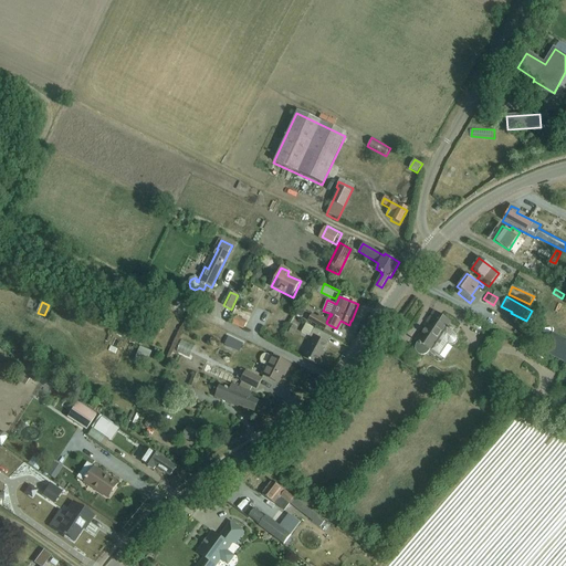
[(428,353),(430,349),(440,356),(448,345),(450,345),(452,345),(456,344),(458,342),(459,339),(459,336),(458,334),(456,332),(447,326),(450,322),(435,311),(427,323),(428,324),(417,342),(418,343),(417,345),(416,347),(416,350),(417,353),(419,355),(421,355),(423,356),(427,355),(428,353)]
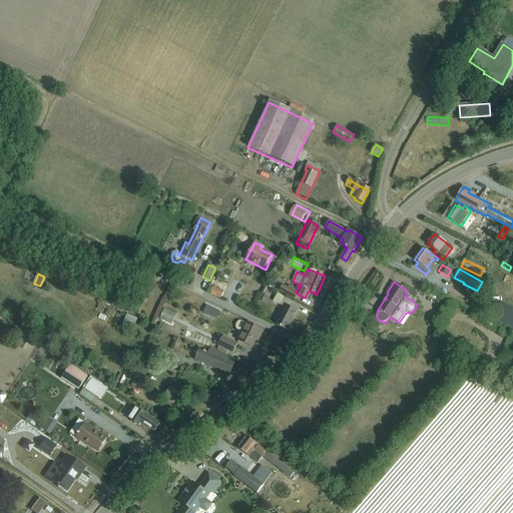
[(280,291),(296,300),(299,295),(296,293),(295,293),(283,286),(280,291)]
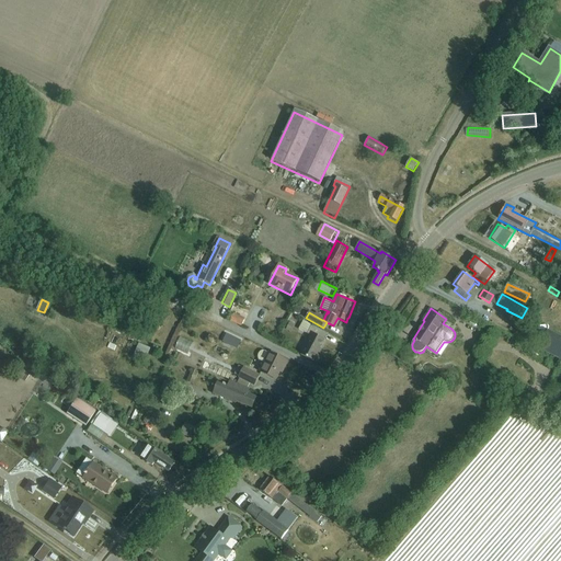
[(233,315),(230,322),(242,327),(245,320),(239,317),(233,315)]
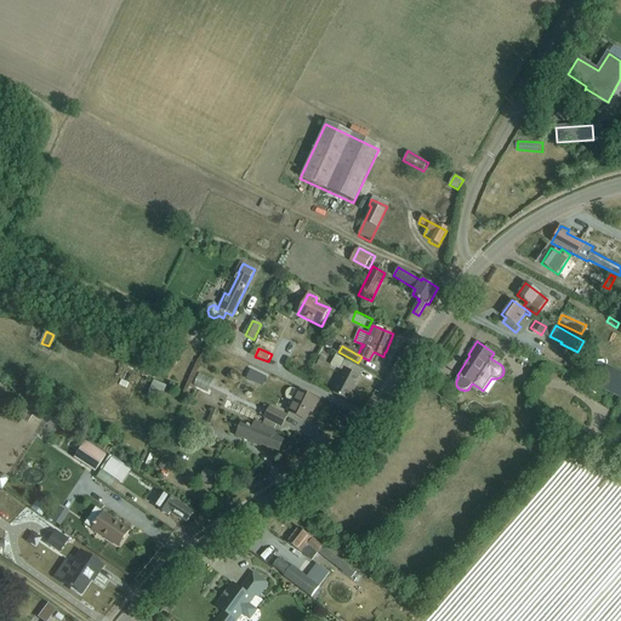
[(331,365),(340,370),(345,372),(334,393),(347,400),(360,377),(359,376),(363,370),(336,355),(331,365)]
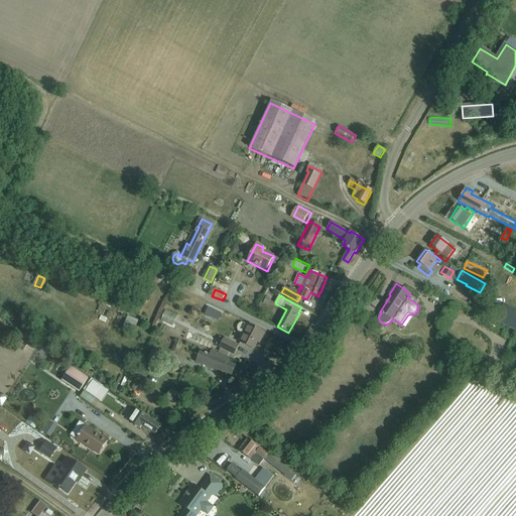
[(208,313),(221,320),(226,311),(213,304),(208,313)]
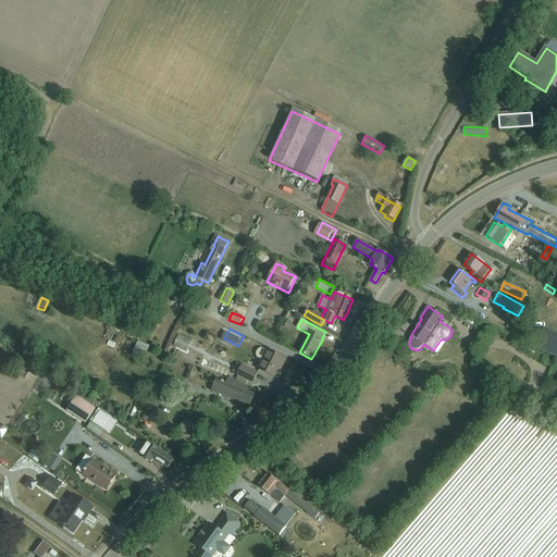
[(556,334),(544,329),(535,346),(556,358),(556,334)]
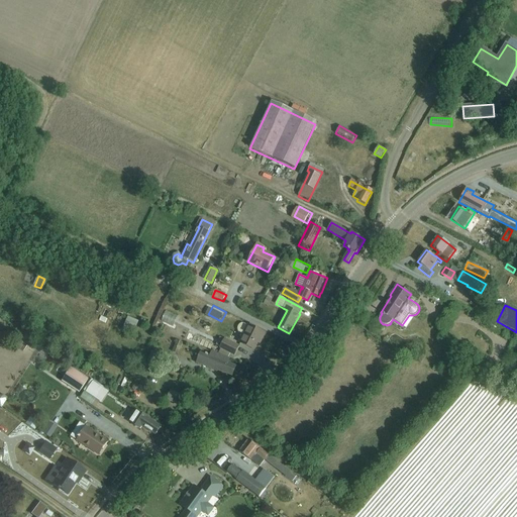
[(166,311),(164,322),(178,325),(180,314),(166,311)]
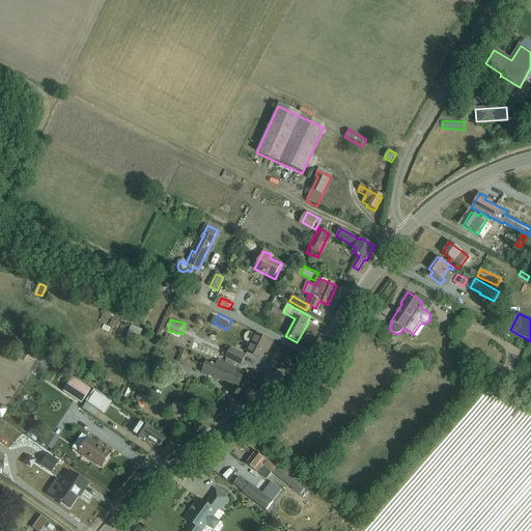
[(143,335),(145,327),(133,324),(131,332),(143,335)]
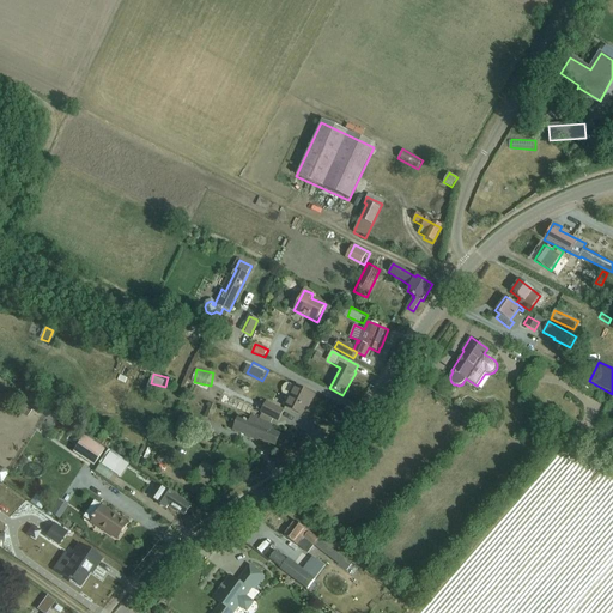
[(284,394),(289,396),(284,407),(302,416),(309,402),(311,404),(315,396),(290,383),(287,383),(285,383),(284,386),(283,388),(281,390),(283,393),(284,394)]
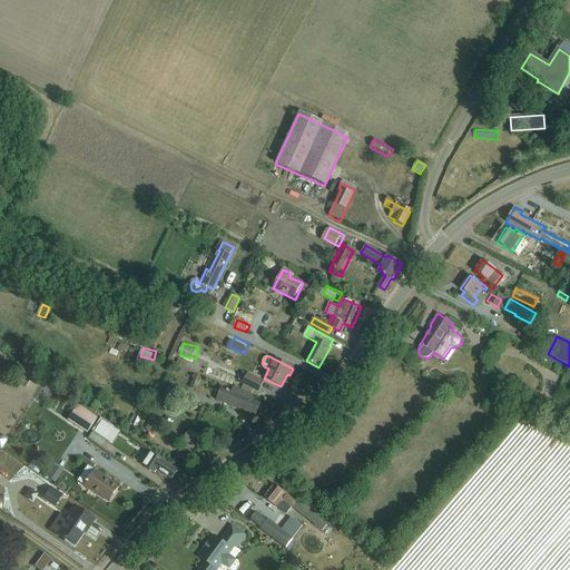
[(238,381),(243,383),(243,384),(258,392),(264,382),(248,374),(247,375),(243,372),(238,381)]
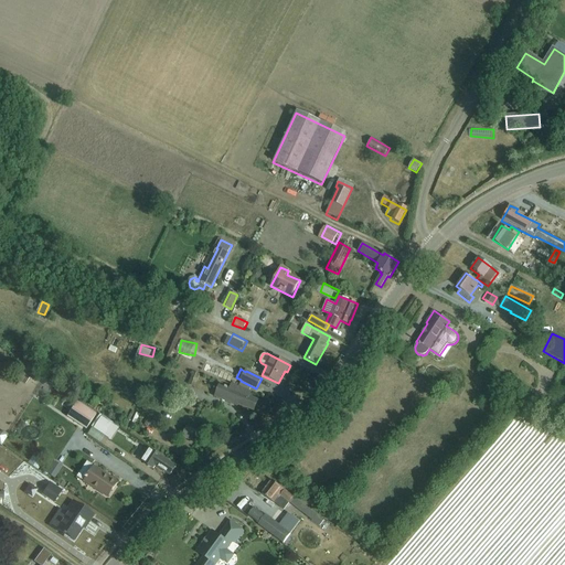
[(203,375),(200,374),(193,372),(188,385),(195,387),(198,382),(200,382),(203,375)]
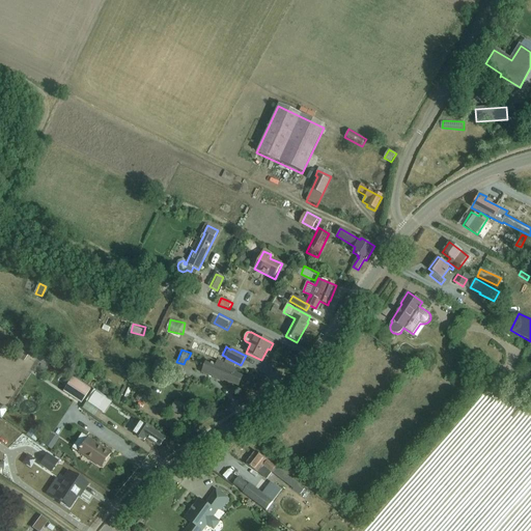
[(218,378),(239,386),(243,376),(234,373),(235,369),(218,362),(216,366),(206,362),(202,372),(218,379),(218,378)]
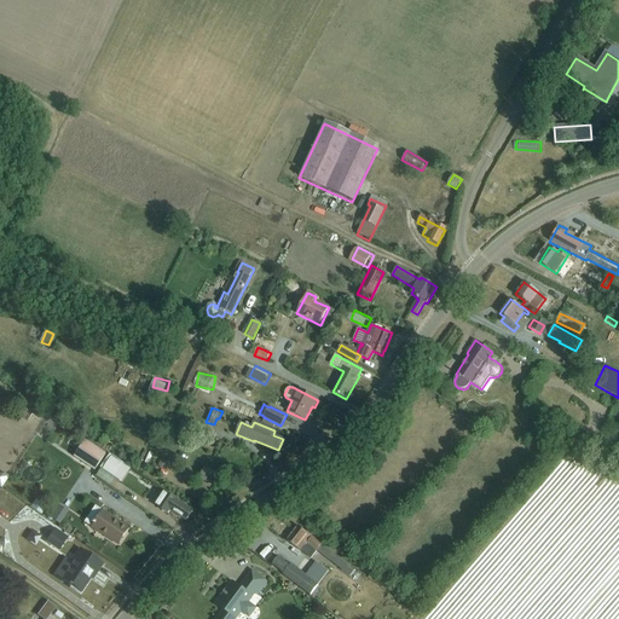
[(105,456),(86,443),(75,458),(94,472),(105,456)]
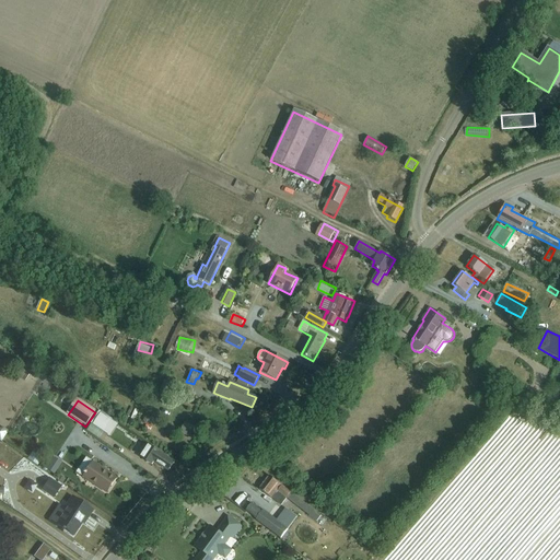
[(100,412),(92,423),(105,433),(113,421),(100,412)]
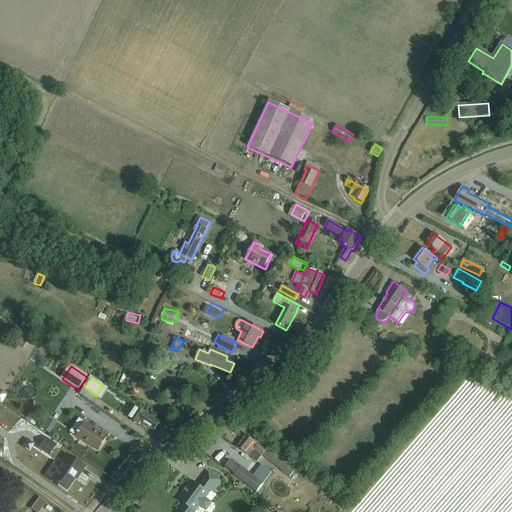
[(165,399),(174,403),(179,392),(170,388),(165,399)]
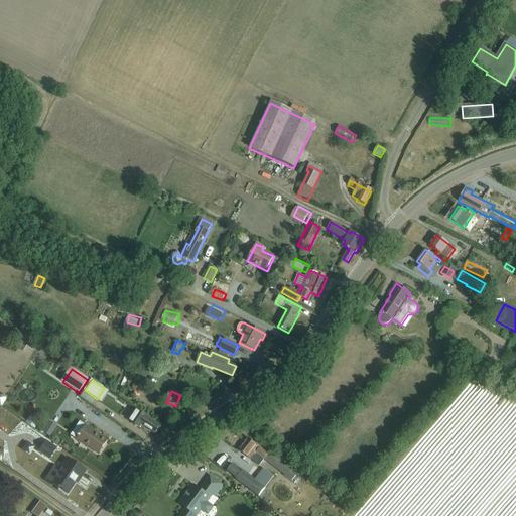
[(119,399),(118,401),(127,407),(129,405),(119,399)]
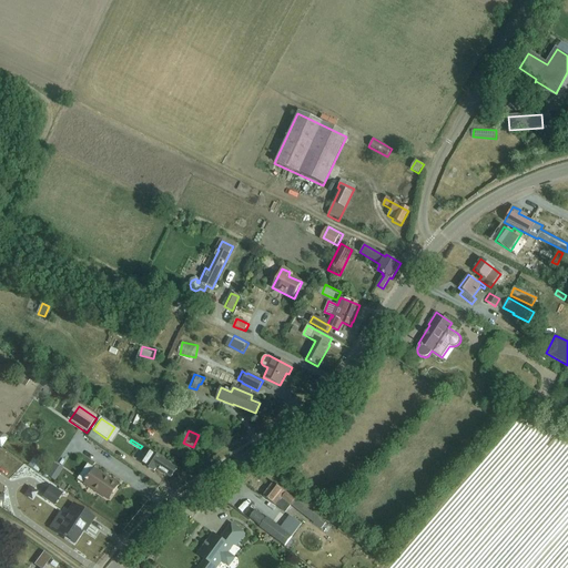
[(175,470),(155,457),(151,455),(143,466),(154,473),(156,469),(171,478),(175,470)]
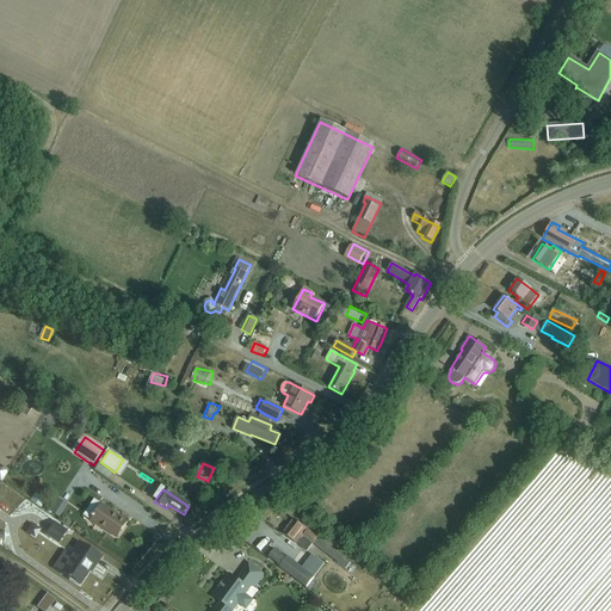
[(67,506),(56,498),(48,511),(59,518),(67,506)]
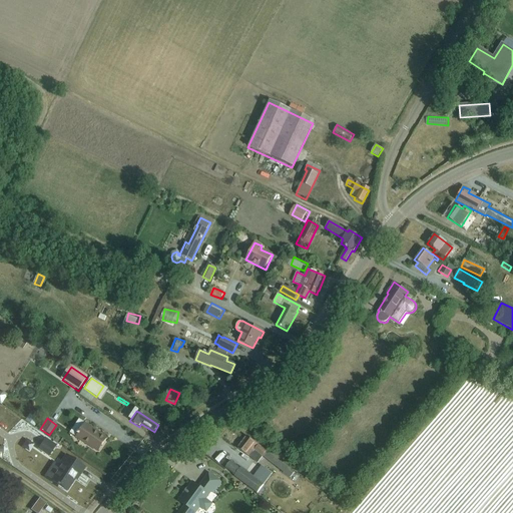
[(77,438),(95,450),(98,452),(106,440),(85,425),(77,438)]
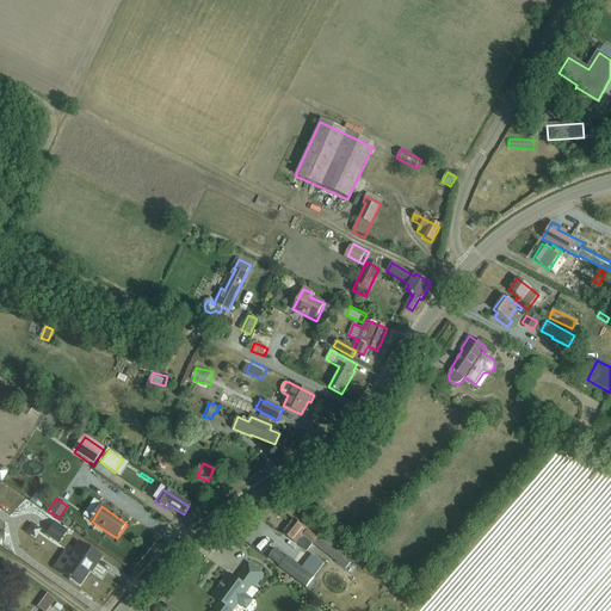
[(289,528),(284,534),(297,544),(298,543),(303,548),(307,548),(309,549),(314,543),(347,568),(351,562),(295,520),(289,528)]
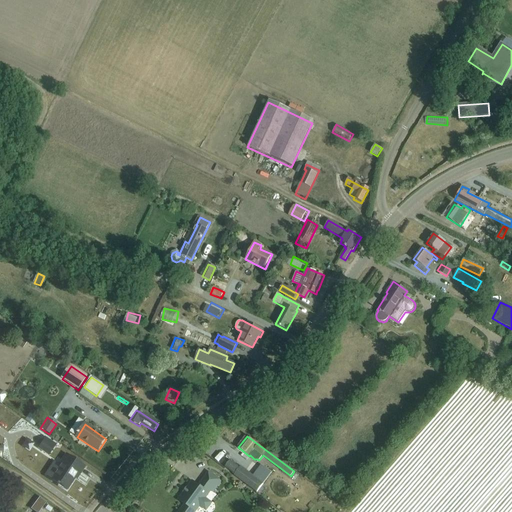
[(37,449),(48,456),(56,445),(45,437),(37,449)]
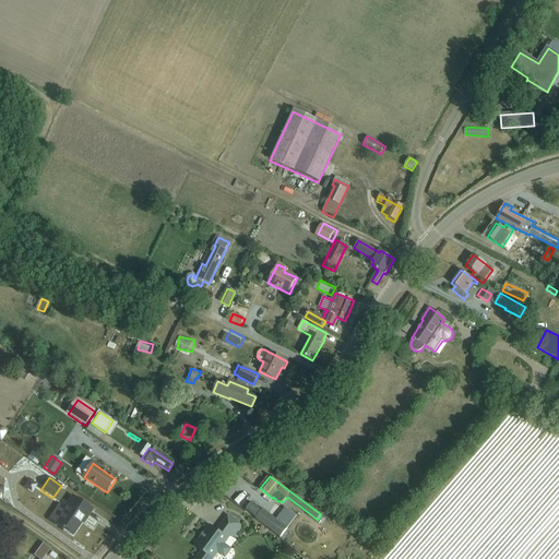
[(48,520),(55,525),(72,536),(84,518),(86,519),(92,512),(72,499),(63,511),(57,507),(48,520)]
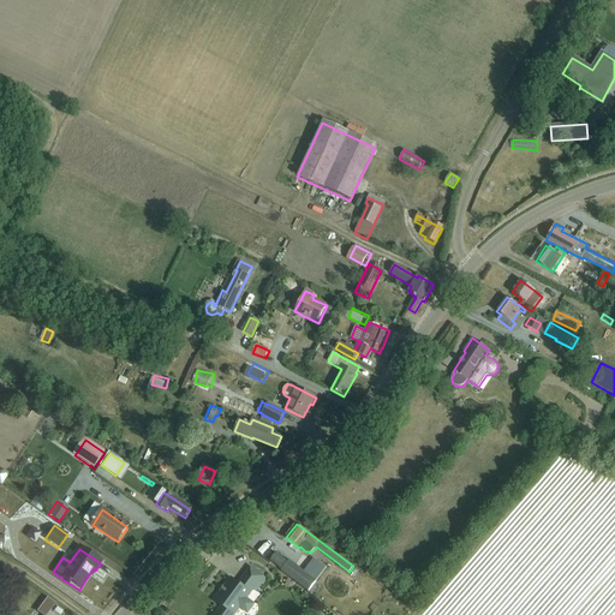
[(276,554),(270,561),(281,569),(281,571),(309,591),(316,581),(326,569),(314,561),(304,573),(288,561),(287,562),(276,554)]
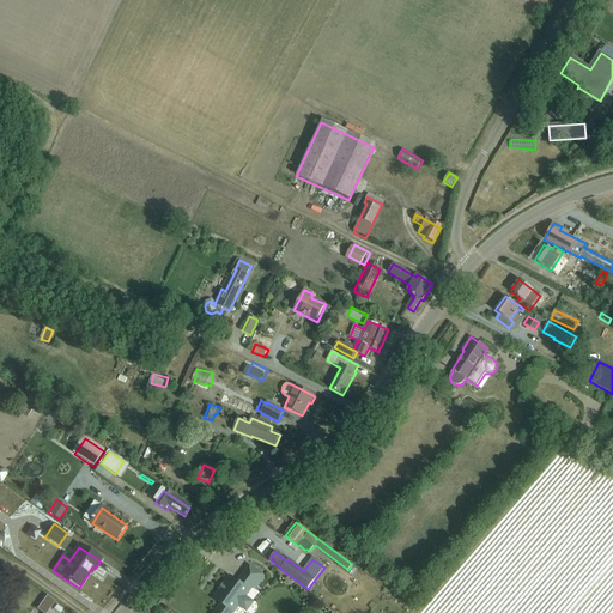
[(101,564),(95,575),(102,578),(108,569),(101,564)]
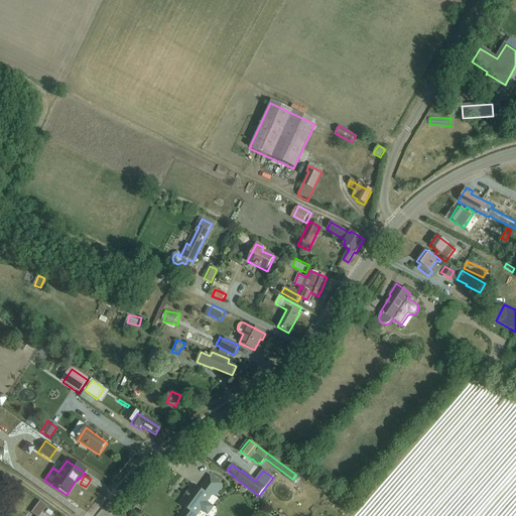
[(201,490),(195,485),(180,504),(186,509),(180,515),(196,515),(201,510),(208,515),(215,507),(207,501),(212,495),(215,497),(223,486),(210,477),(201,490)]
